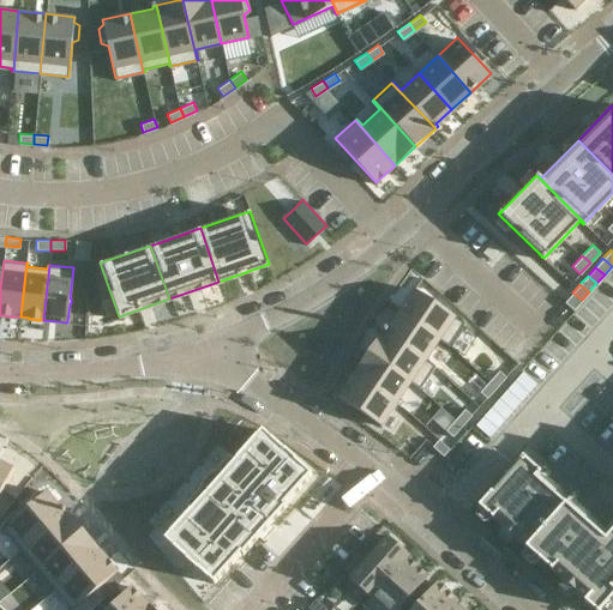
[(414,288),(398,309),(449,344),(464,321),(414,288)]
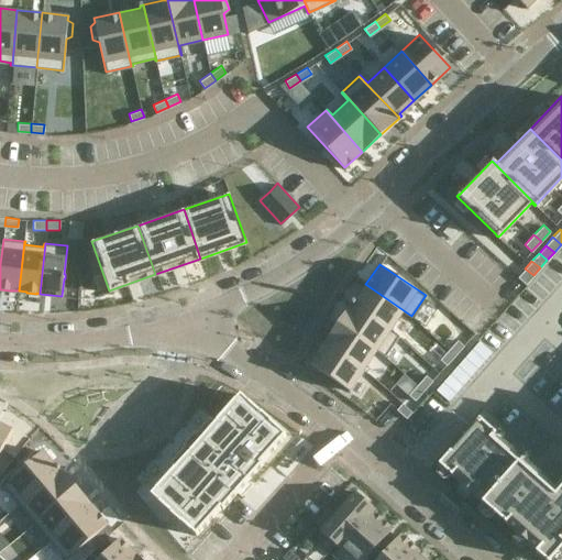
[(525,268),(517,276),(526,284),(533,275),(525,268)]
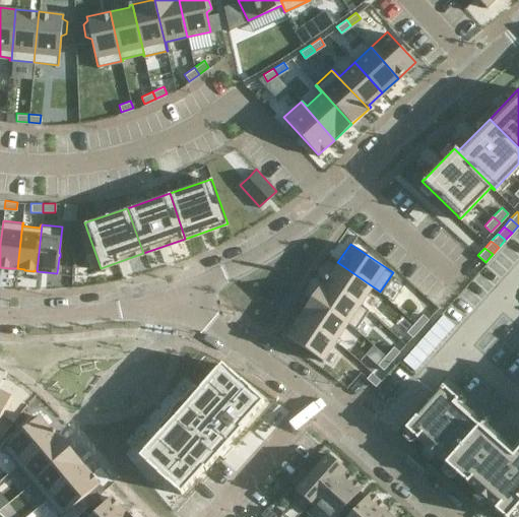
[(325,276),(323,279),(368,310),(369,309),(361,303),(372,286),(379,293),(380,292),(337,262),(327,277),(325,276)]
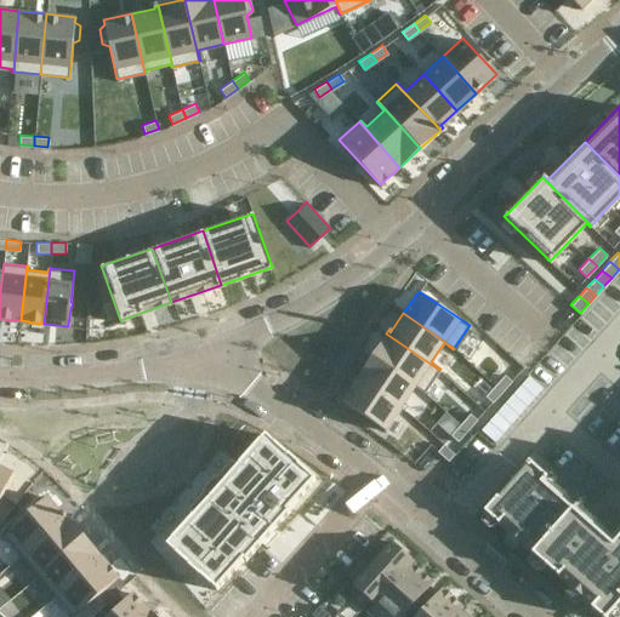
[(386,333),(371,355),(425,392),(439,370),(386,333)]
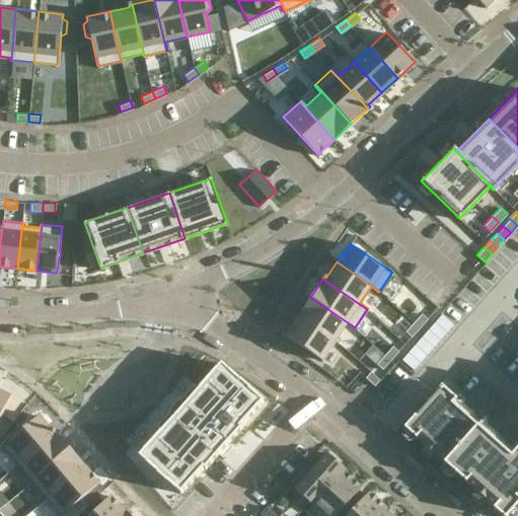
[(310,297),(297,316),(335,340),(346,322),(354,327),(355,327),(310,297)]
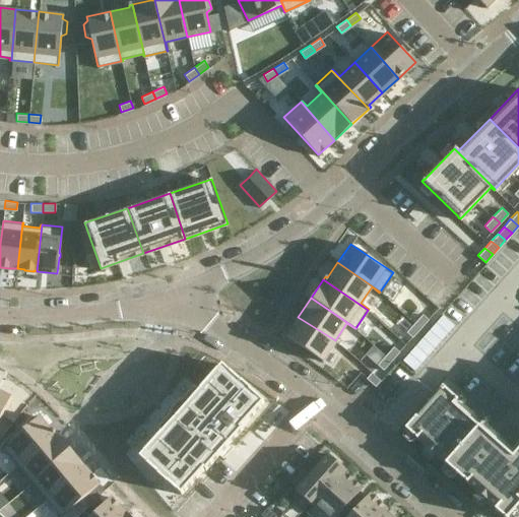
[(423,313),(414,322),(419,327),(428,318),(423,313)]
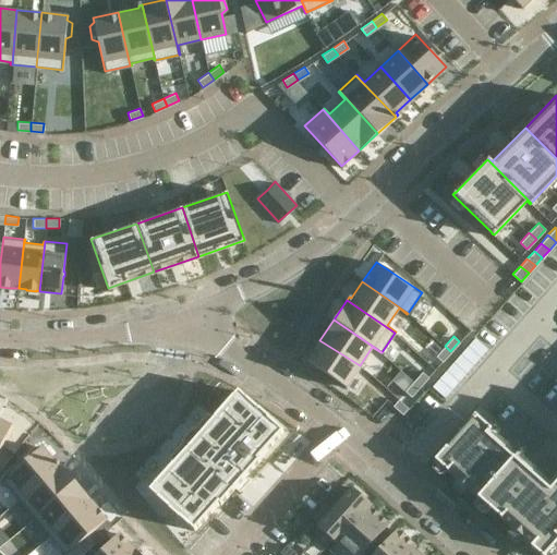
[(319,340),(306,359),(346,386),(360,365),(319,340)]
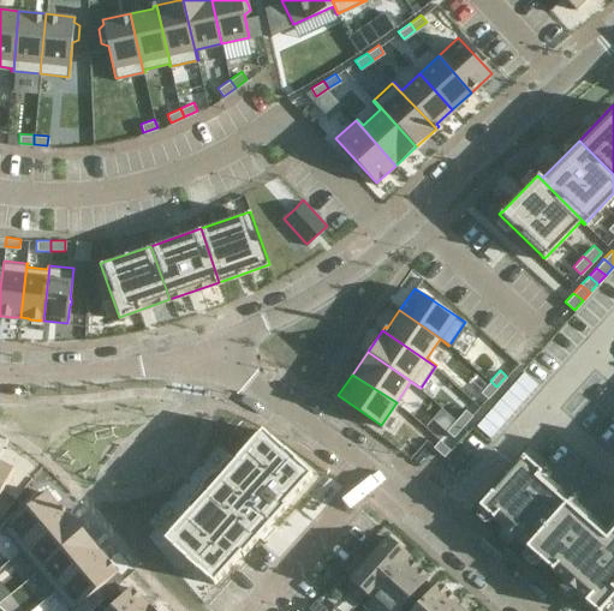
[(490,381),(481,391),(487,397),(496,387),(490,381)]
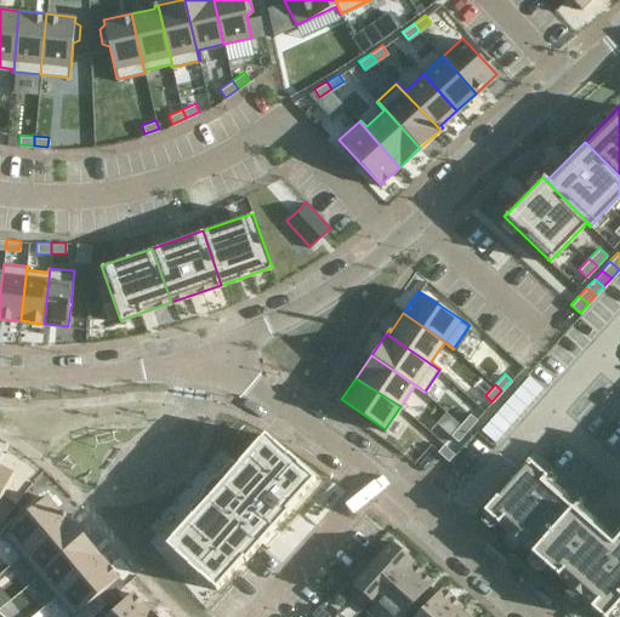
[(470,412),(460,423),(467,429),(477,418),(470,412)]
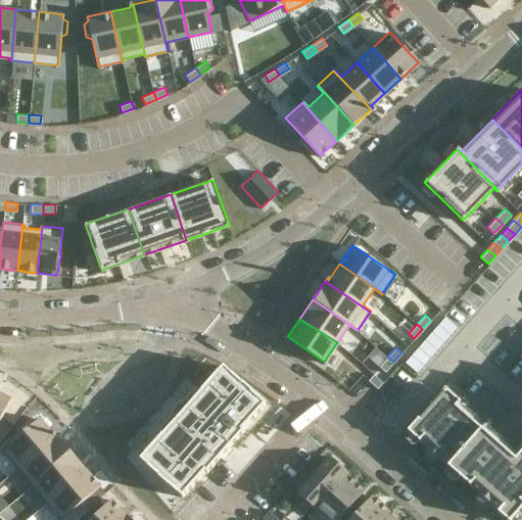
[(387,357),(379,366),(385,371),(393,362),(387,357)]
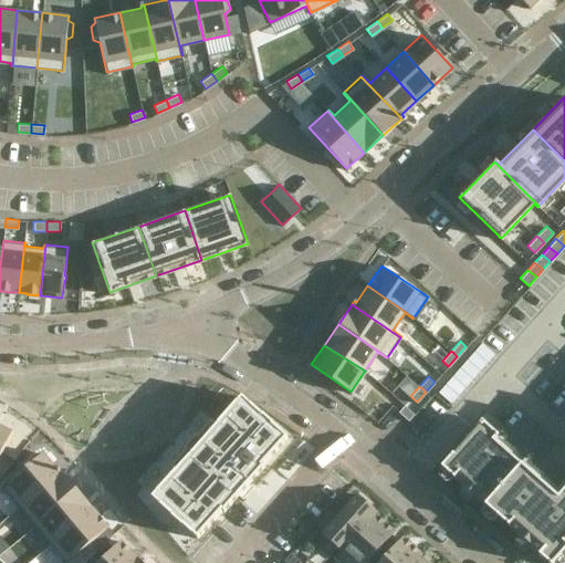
[(175,467),(150,494),(196,535),(221,508),(223,509),(263,464),(261,462),(286,435),(240,394),(216,420),(210,415),(196,431),(194,429),(180,444),(182,446),(168,461),(175,467)]
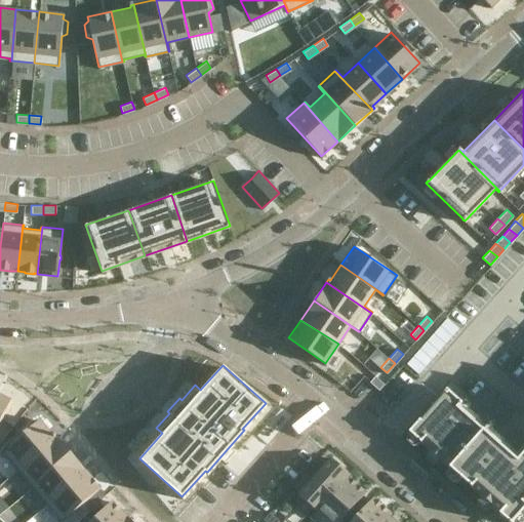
[(374,374),(369,380),(378,389),(384,383),(379,379),(374,374)]
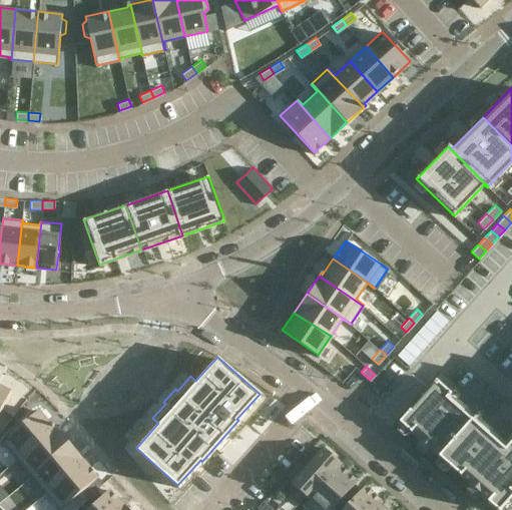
[(436,379),(399,421),(488,500),(487,501),(498,509),(500,509),(511,496),(511,440),(509,444),(505,448),(454,403),(458,398),(457,397),(436,379)]
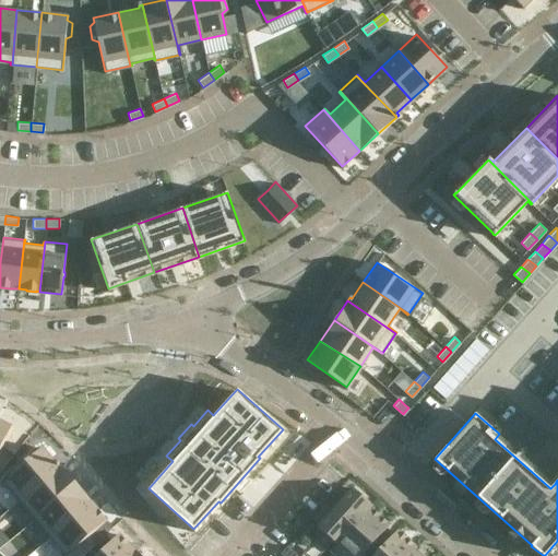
[(0,446),(11,425),(0,420),(0,446)]
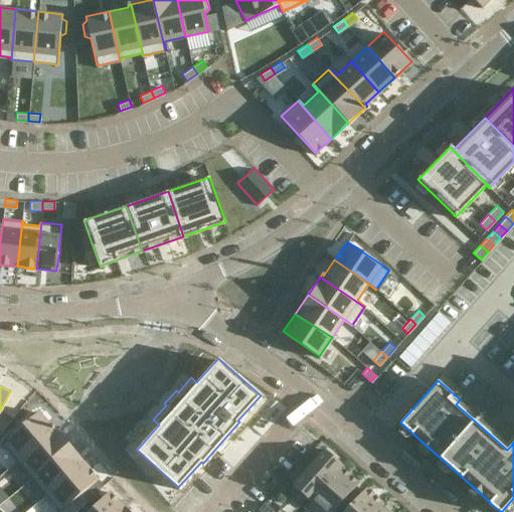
[(38,410),(1,442),(16,460),(55,427),(52,423),(50,424),(38,410)]
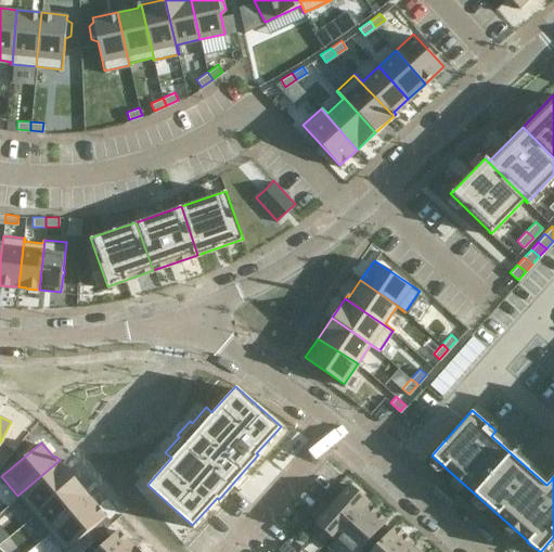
[(60,460),(17,496),(25,503),(33,513),(75,477),(60,460)]
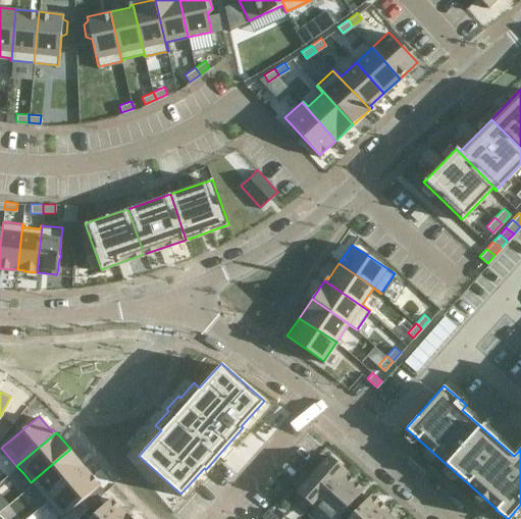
[(70,449),(31,482),(45,499),(85,465),(70,449)]
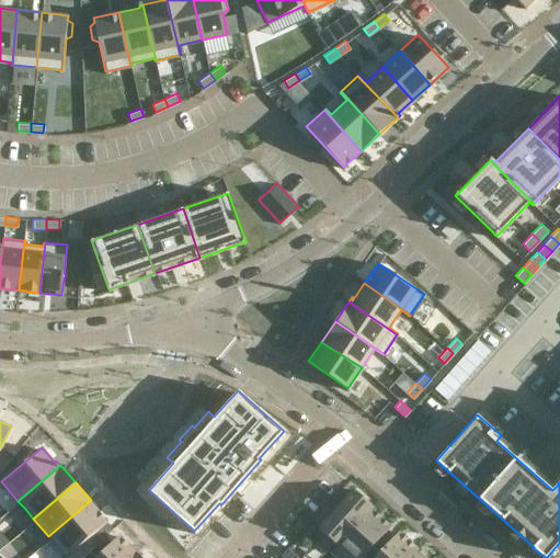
[(353,488),(318,527),(336,544),(330,551),(373,505),(353,488)]
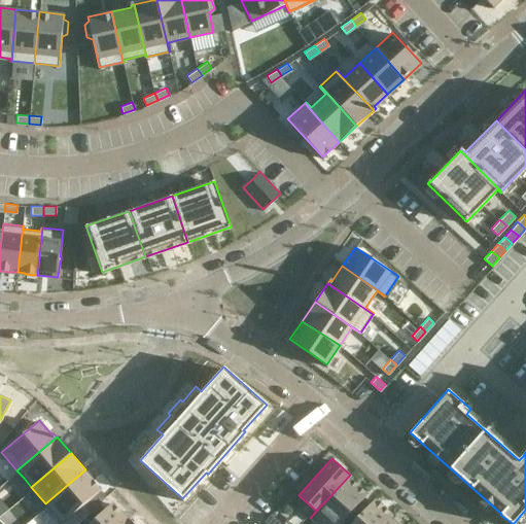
[(85,469),(45,503),(61,522),(100,488),(85,469)]
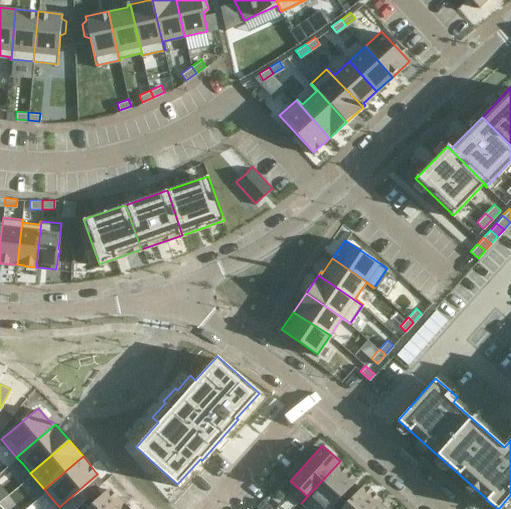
[(340,461),(301,503),(307,508),(328,508),(356,479),(339,464),(341,462),(340,461)]
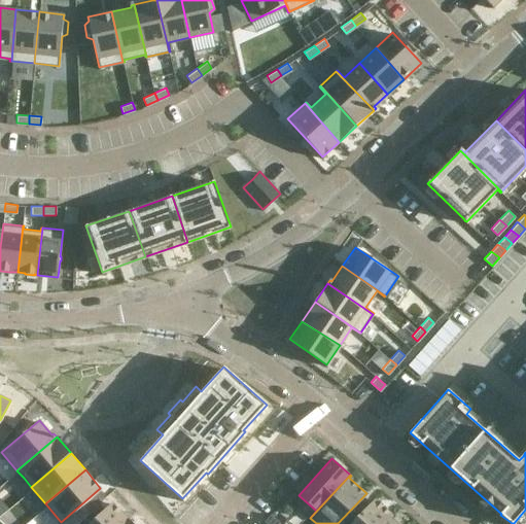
[(375,498),(350,523),(380,523),(391,513),(375,498)]
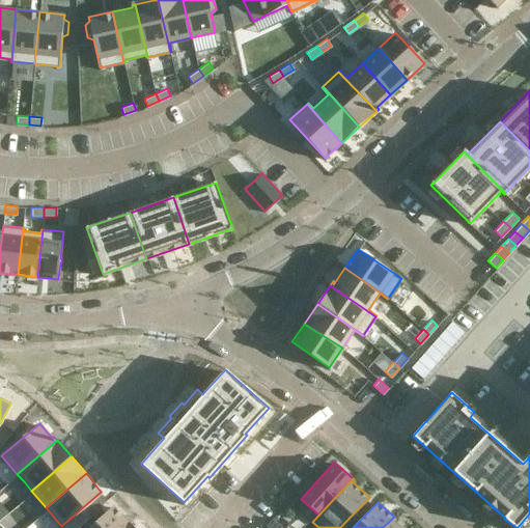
[(112,505),(89,527),(122,527),(129,522),(112,505)]
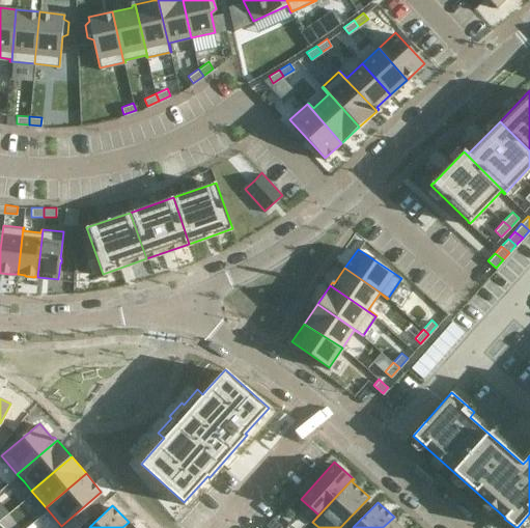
[(272,517),(267,523),(271,527),(278,527),(281,526),(272,517)]
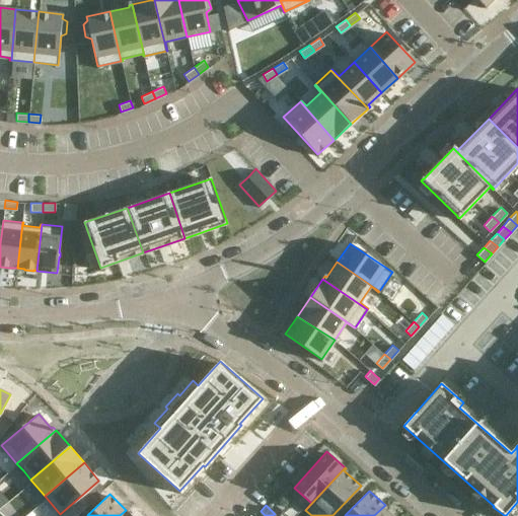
[(385,505),(374,515),(391,515),(383,508),(386,506),(385,505)]
